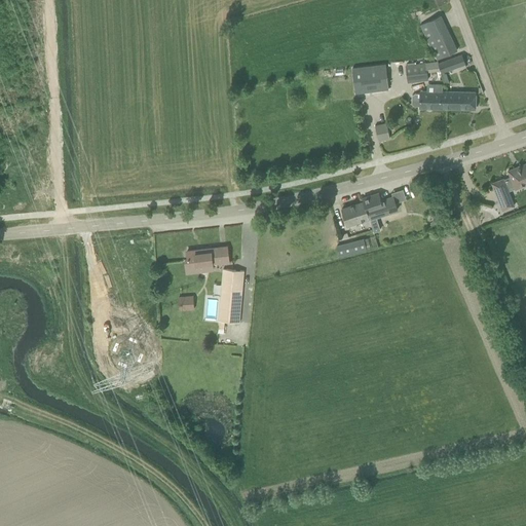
[(440,14),(419,25),(437,60),(456,50),(440,14)]
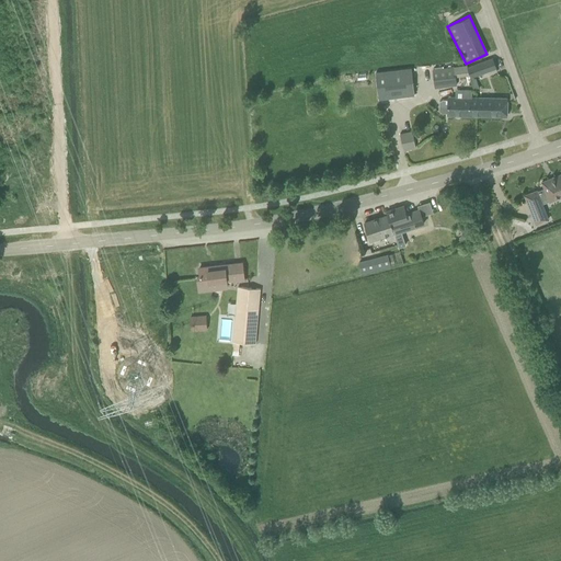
[(492,58),(468,67),(471,78),(496,68),(492,58)]
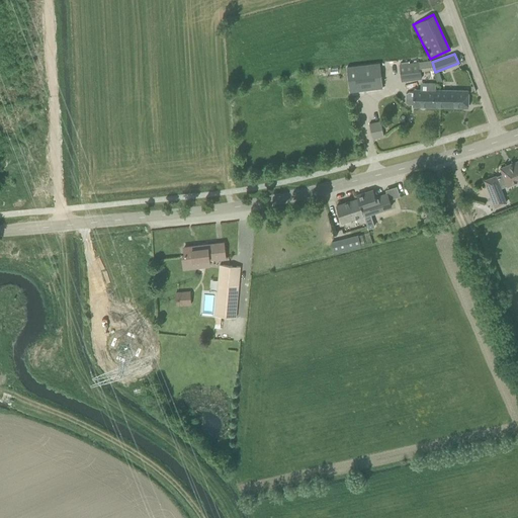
[(378,62),(346,66),(349,91),(381,87),(378,62)]
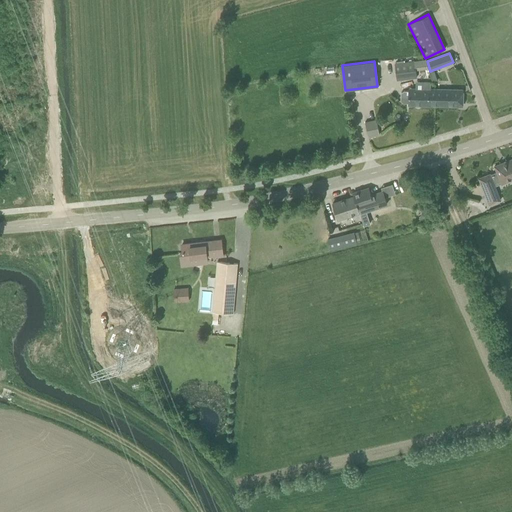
[(417,78),(414,61),(394,63),(396,81),(417,78)]
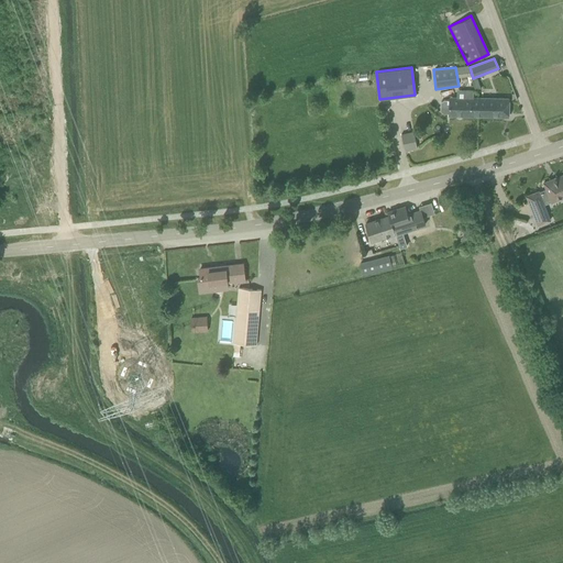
[(477,116),(477,98),(473,98),(473,90),(463,90),(463,98),(456,98),(450,97),(449,100),(444,100),(441,102),(440,111),(443,113),(449,113),(449,116),(477,116)]
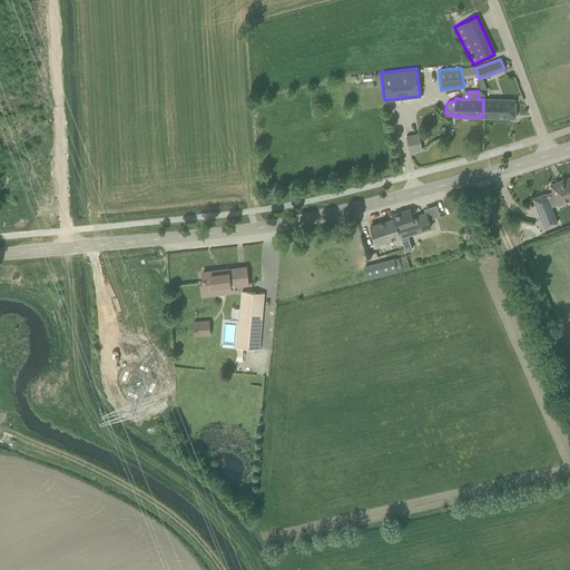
[(483,99),(483,117),(514,118),(514,100),(483,99)]
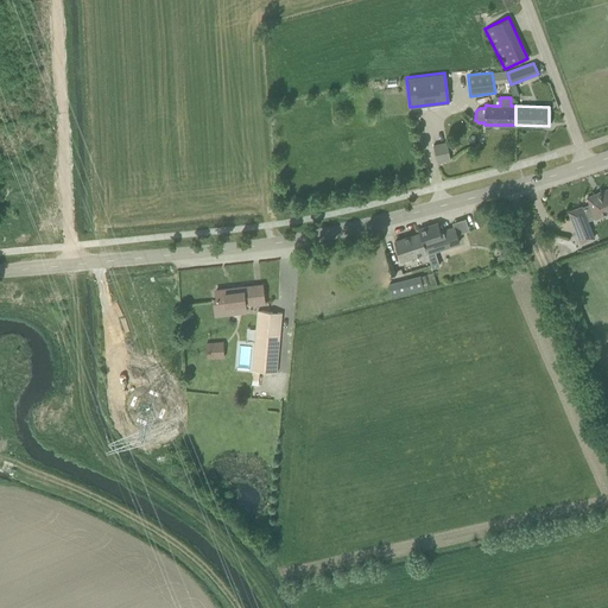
[(447,141),(434,145),(437,163),(450,160),(447,141)]
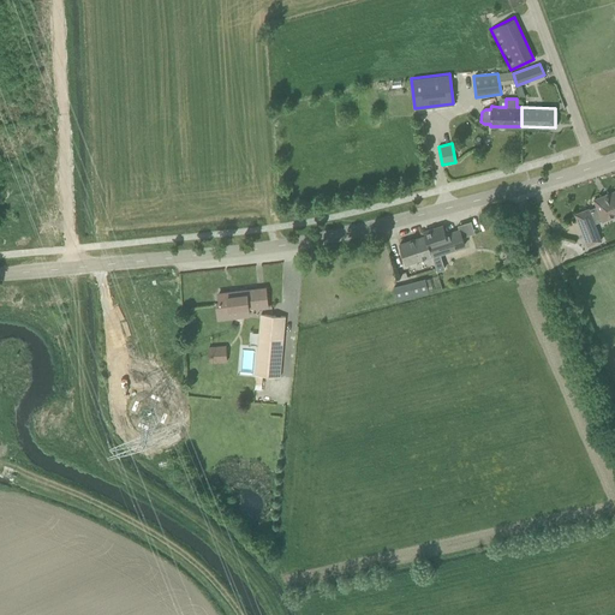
[(602,221),(614,215),(614,190),(593,199),(597,207),(589,209),(574,214),(587,245),(601,240),(593,224),(602,220),(602,221)]
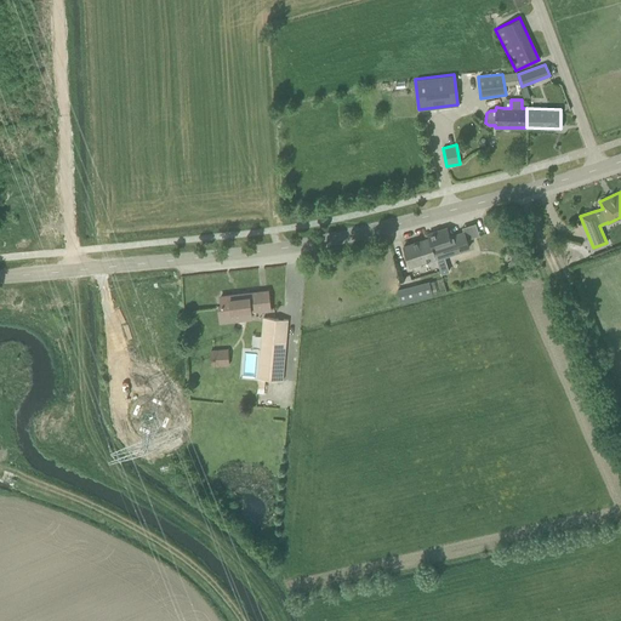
[(429,238),(437,258),(442,274),(442,273),(449,272),(443,256),(442,250),(453,246),(454,252),(469,248),(465,232),(450,237),(446,228),(428,234),(429,238)]
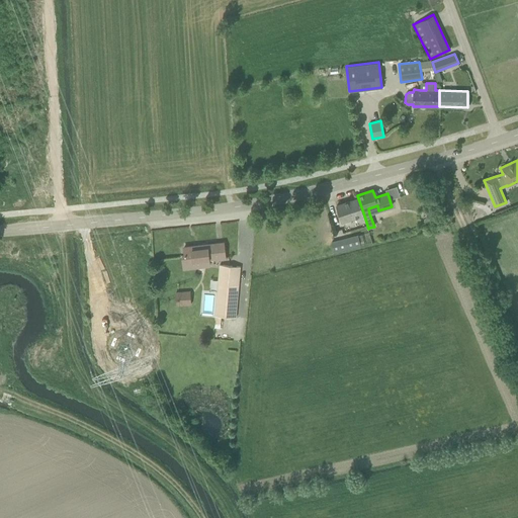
[(342,223),(364,216),(358,198),(336,205),(339,216),(342,223)]
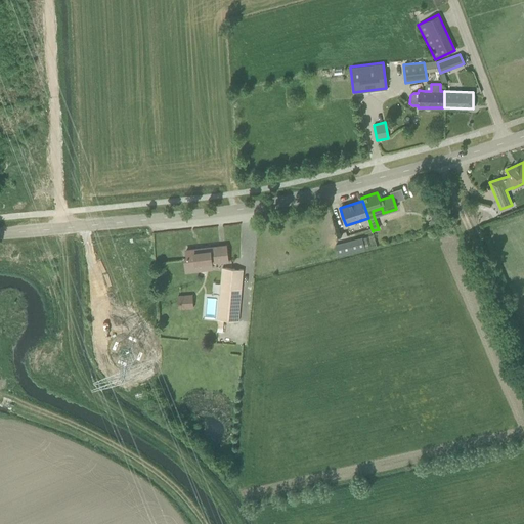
[(440,217),(434,214),(429,223),(436,226),(440,217)]
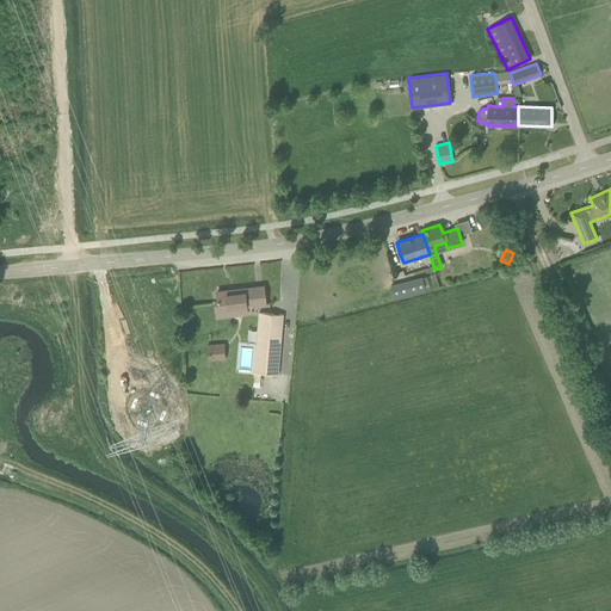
[(390,285),(394,297),(430,288),(427,277),(390,285)]
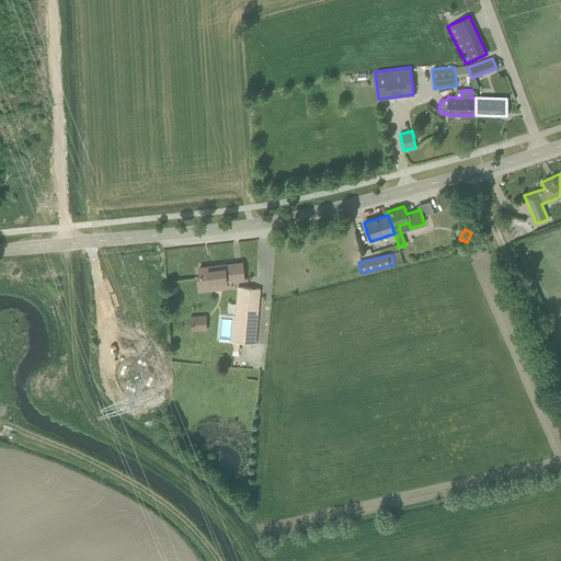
[(197,276),(198,287),(198,289),(218,287),(218,282),(244,278),(242,263),(198,268),(199,276),(197,276)]
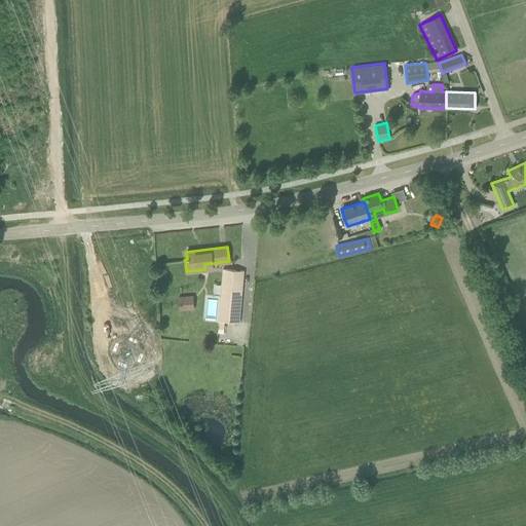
[(223,333),(224,321),(239,323),(245,271),(223,269),(218,321),(217,333),(223,333)]
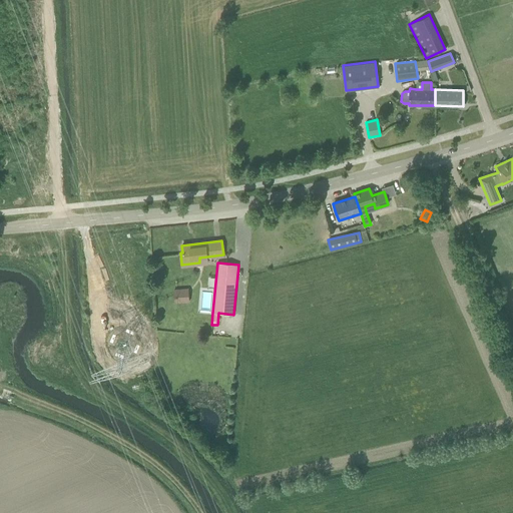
[(188,288),(173,289),(174,303),(189,302),(188,288)]
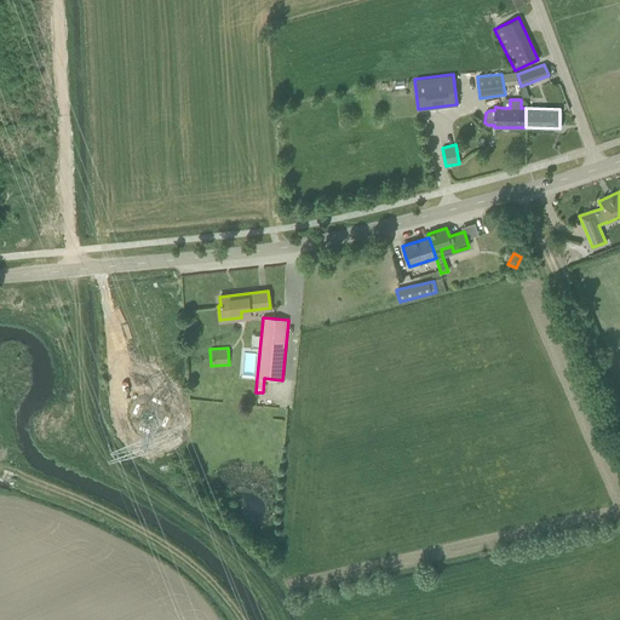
All buildings are outlined.
